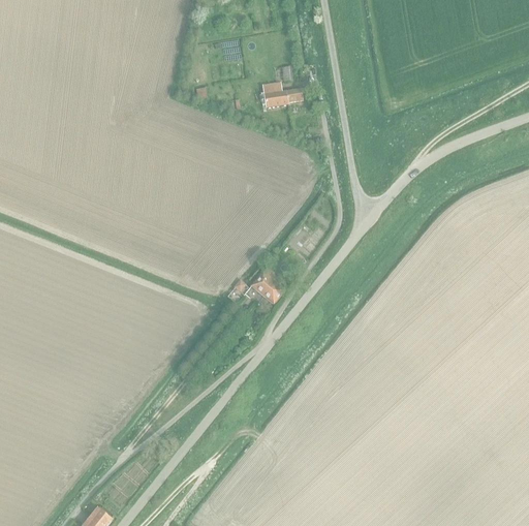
[(243,90),(251,88),(250,80),(241,81),(243,90)]
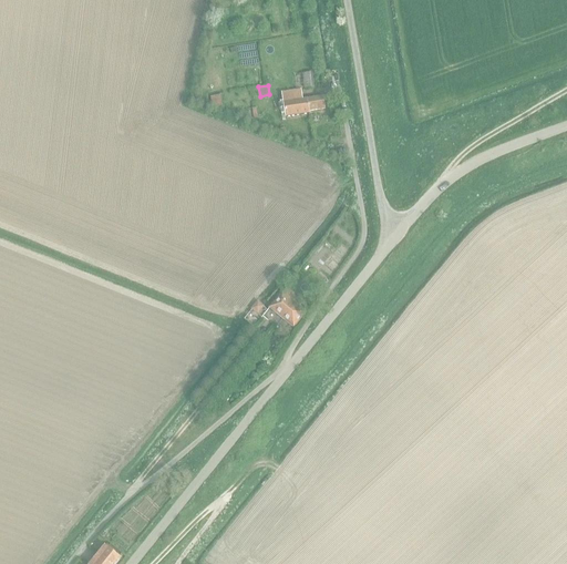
[(311,109),(326,105),(323,92),(303,95),(302,86),(284,89),(285,99),(278,100),(279,106),(286,105),(288,115),(312,111),(311,109)]
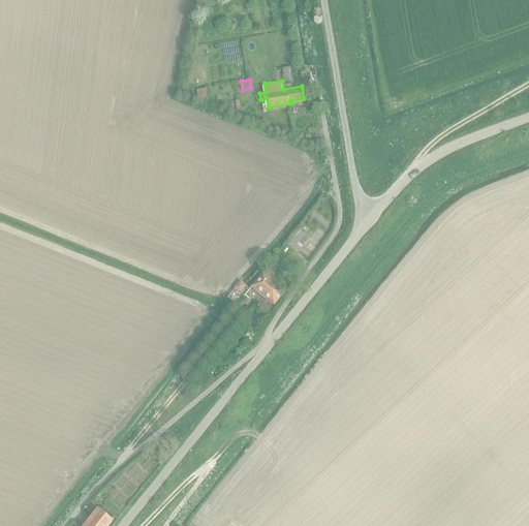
[(267,267),(251,286),(274,304),(285,289),(279,284),(283,279),(278,275),(276,276),(272,273),(273,272),(267,267)]
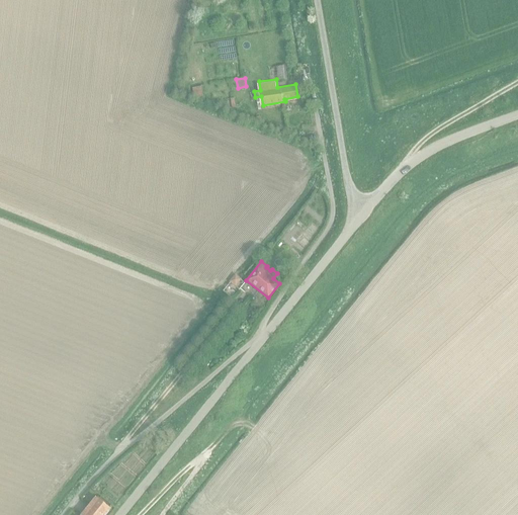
[(192,368),(198,372),(205,363),(200,358),(192,368)]
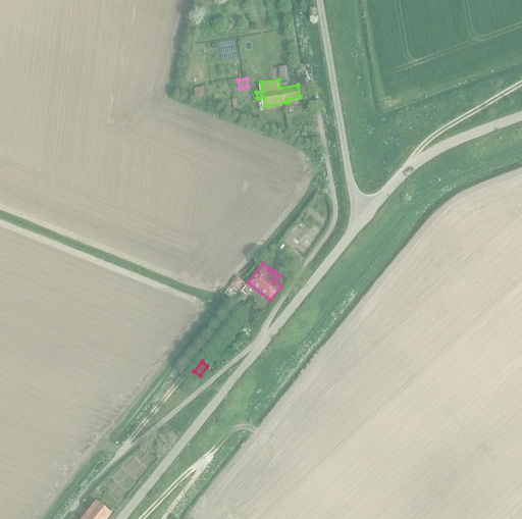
[(82,518),(102,518),(110,510),(97,499),(82,518)]
